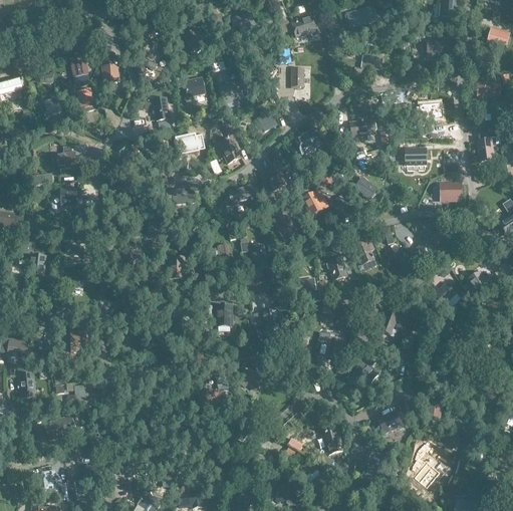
[(459,18),(459,10),(457,10),(457,0),(438,0),(438,16),(459,18)]
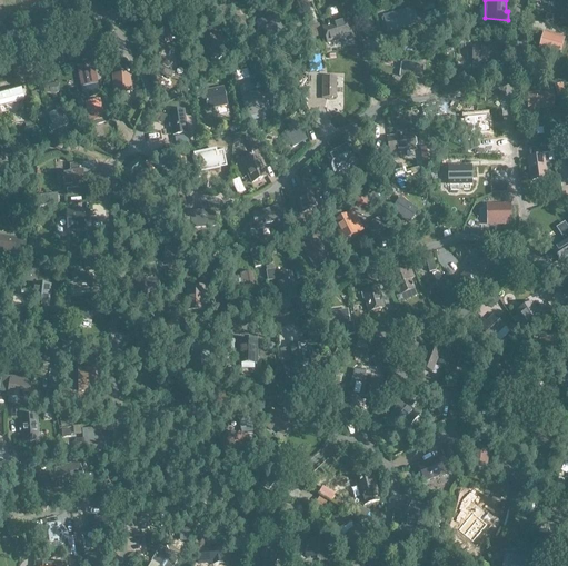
[(412,5),(382,13),(388,30),(418,20),(412,5)]
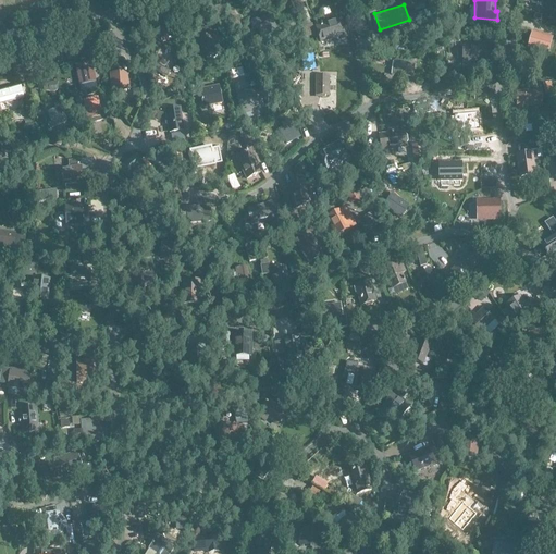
[(276,35),(271,13),(250,17),(251,24),(255,23),(256,25),(264,23),(268,37),(276,35)]
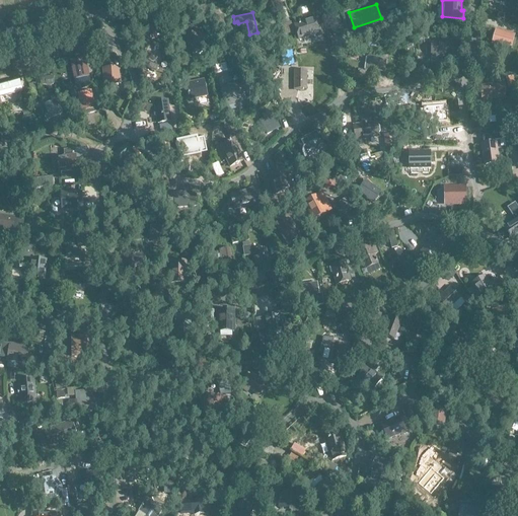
[(283,31),(293,29),(290,19),(289,19),(288,14),(280,16),(283,31)]
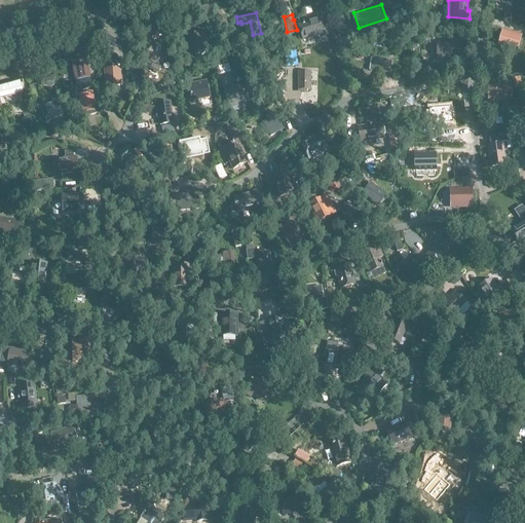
[(323,30),(319,15),(297,22),(301,36),(323,30)]
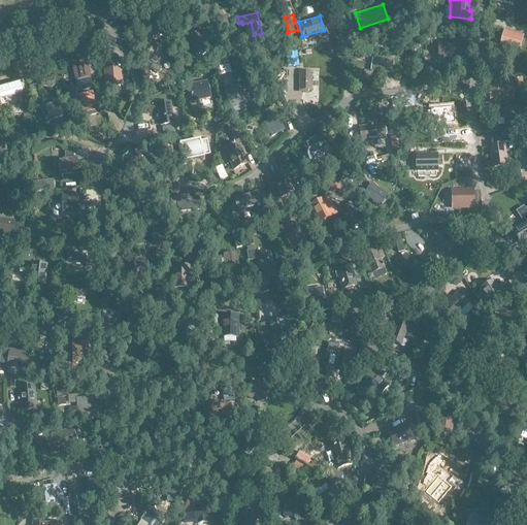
[(208,36),(203,28),(187,36),(197,56),(208,51),(206,46),(211,43),(208,36)]
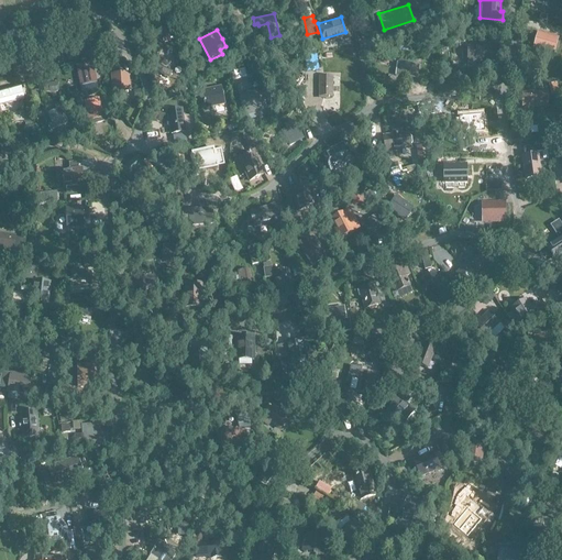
[(537,30),(532,48),(553,54),(559,36),(537,30)]
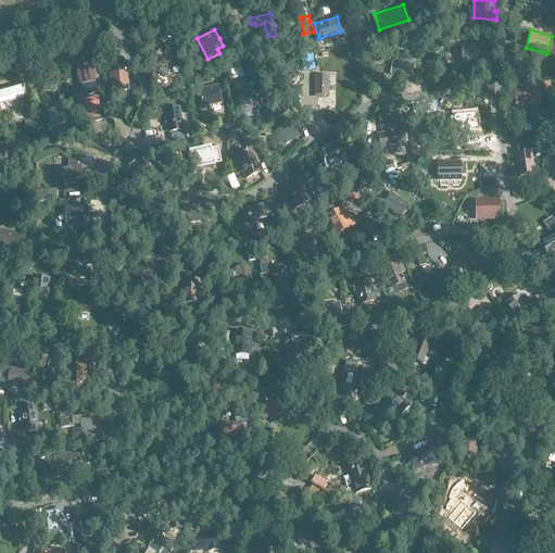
[(461,59),(486,59),(486,42),(461,42),(461,46),(459,48),(459,54),(461,55),(461,59)]
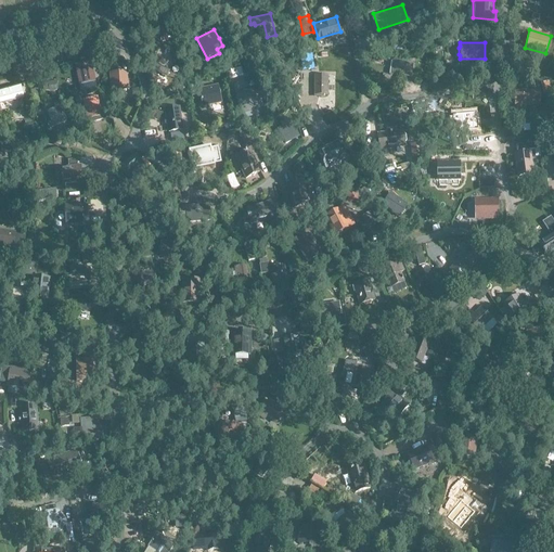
[(157,47),(145,54),(159,77),(172,69),(157,47)]
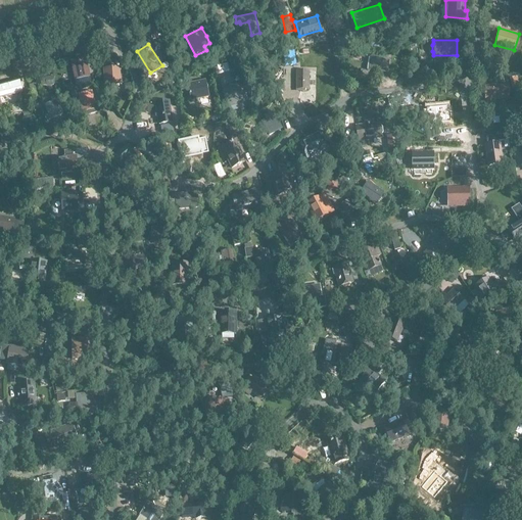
[(385,69),(387,57),(370,54),(368,67),(385,69)]
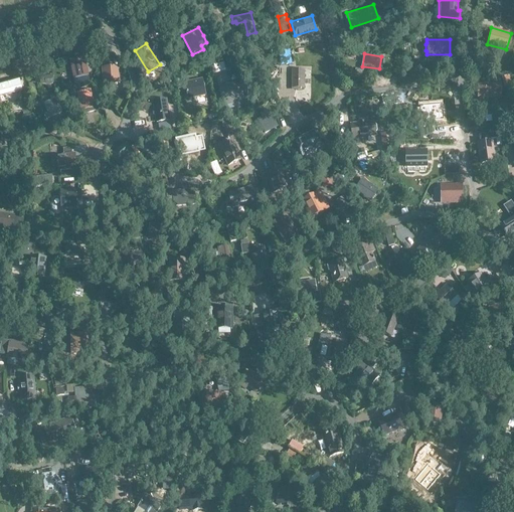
[(88,73),(83,54),(68,58),(72,76),(88,73)]
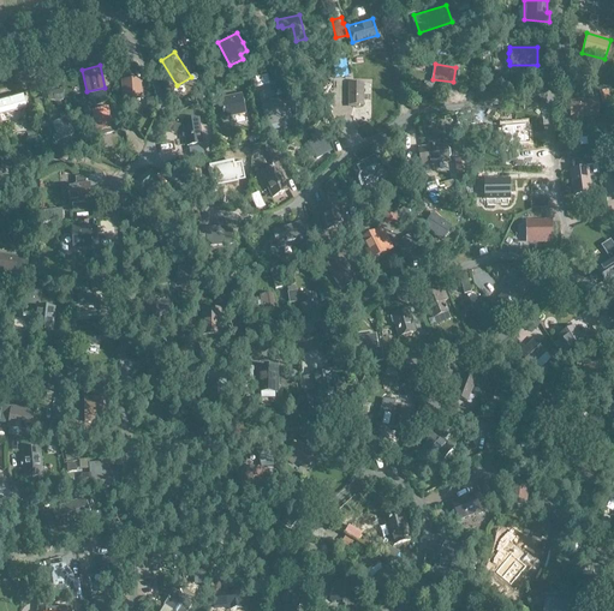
[(240,81),(248,79),(246,75),(239,76),(238,71),(234,70),(230,72),(231,77),(232,79),(233,83),(240,82),(240,81)]
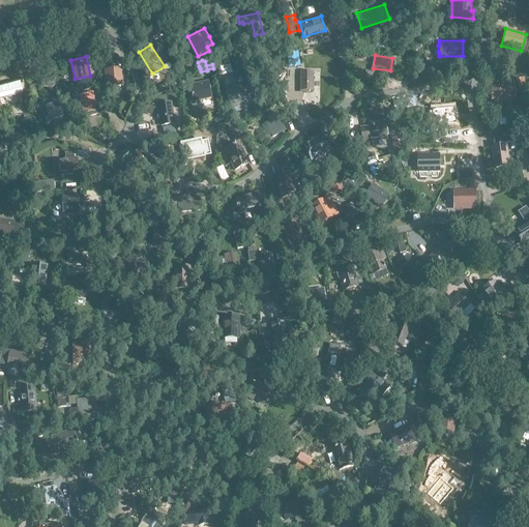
[(221,64),(223,72),(232,70),(230,62),(221,64)]
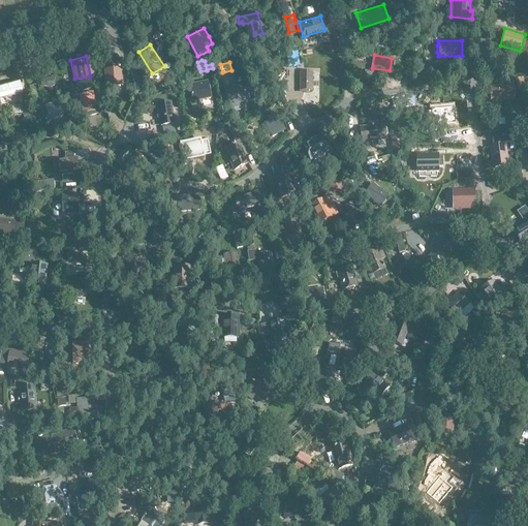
[(121,66),(104,67),(105,84),(122,83),(121,66)]
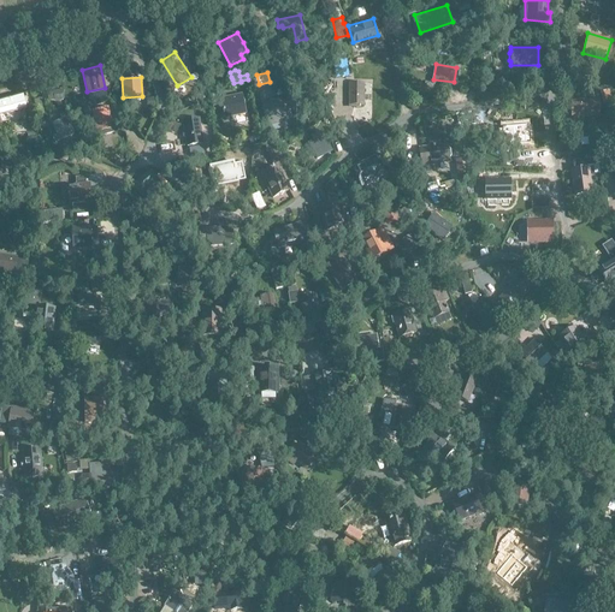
[(362,102),(364,79),(349,79),(348,101),(362,102)]
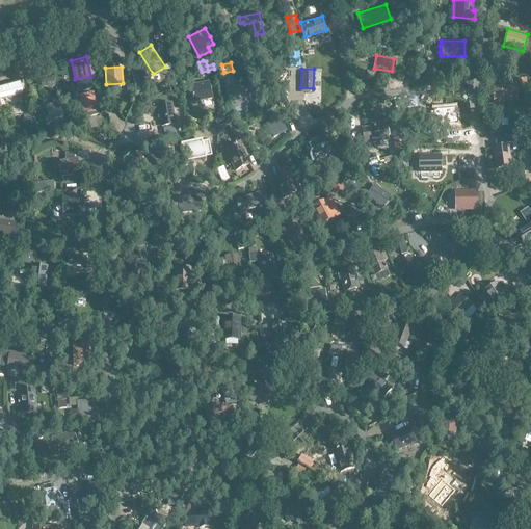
[(180,83),(189,82),(188,75),(179,76),(180,83)]
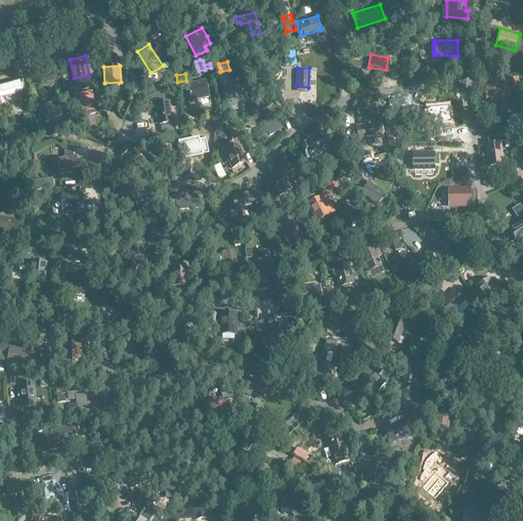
[(48,75),(40,76),(41,83),(49,82),(48,75)]
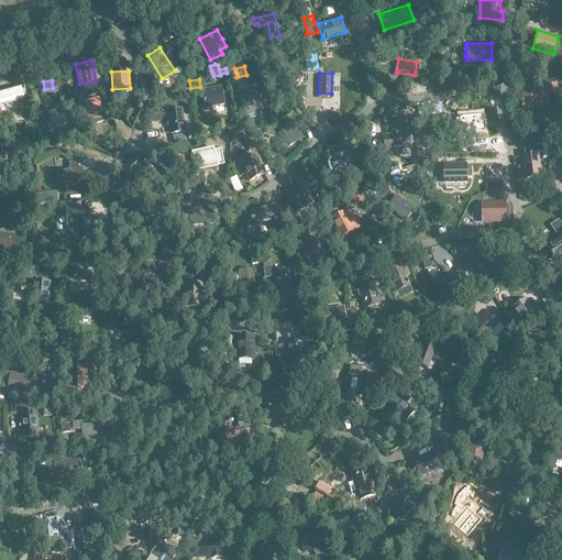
[(0,108),(11,105),(10,100),(23,96),(20,83),(0,88),(0,108)]
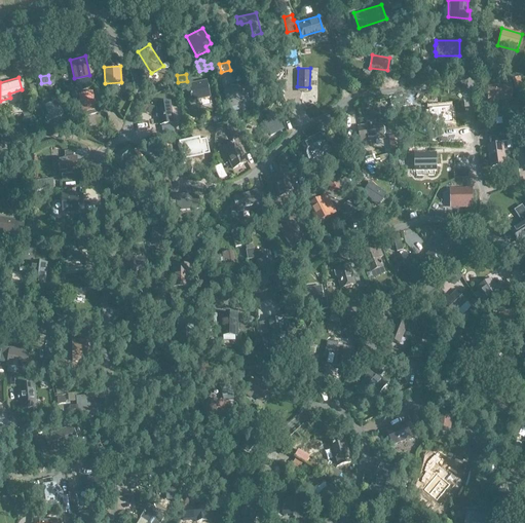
[(191,100),(210,96),(205,78),(188,82),(191,100)]
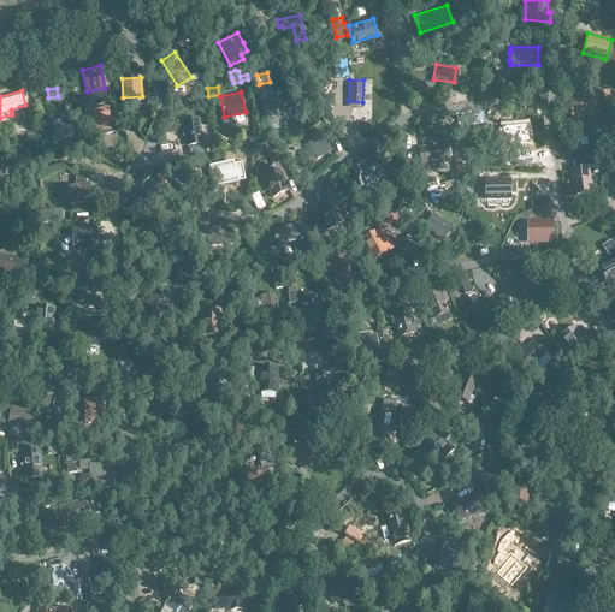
[(281,96),(261,100),(267,123),(285,119),(281,96)]
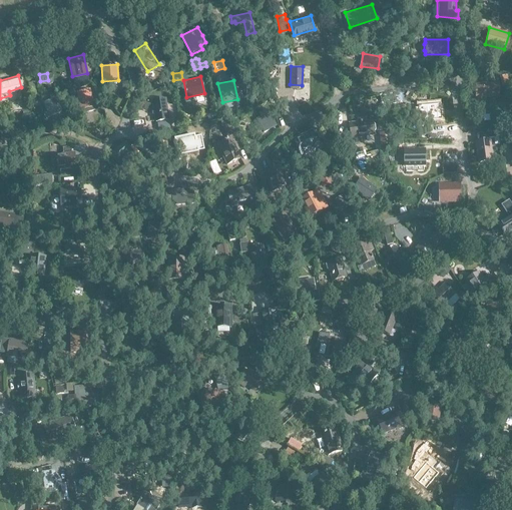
[(485,95),(498,97),(500,85),(478,82),(477,91),(485,92),(485,95)]
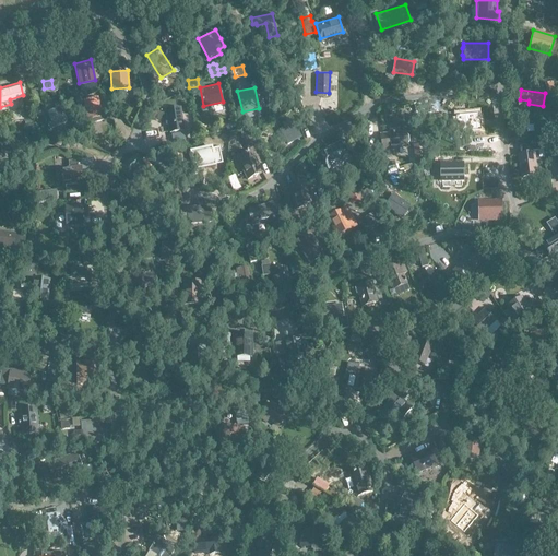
[(88,121),(105,117),(103,108),(99,109),(96,96),(83,99),(88,121)]
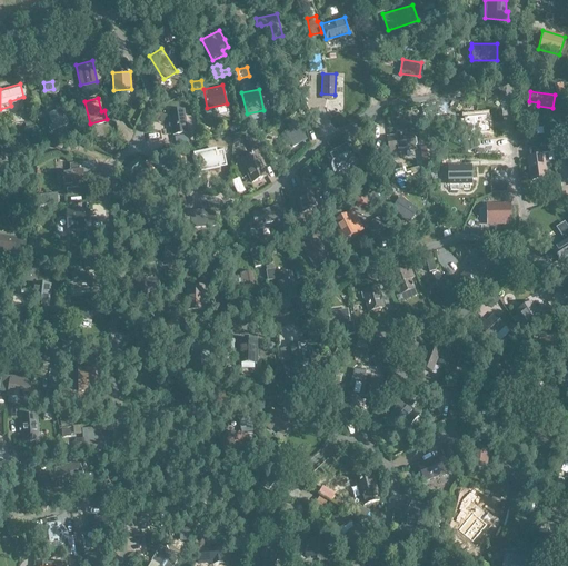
[(431,100),(420,103),(422,112),(434,109),(431,100)]
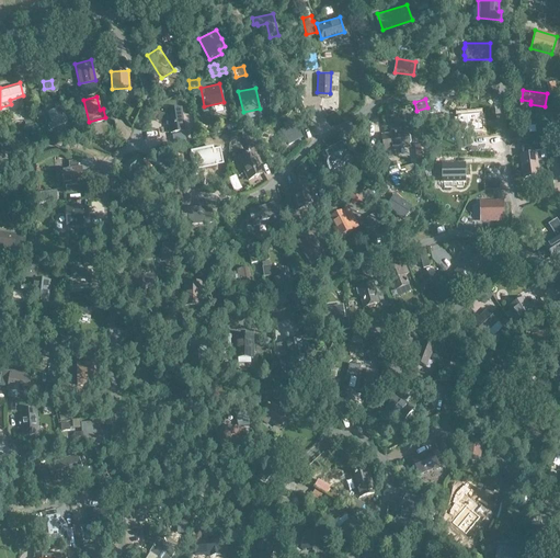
[(59,104),(46,111),(50,121),(47,123),(49,128),(67,120),(66,118),(59,104)]
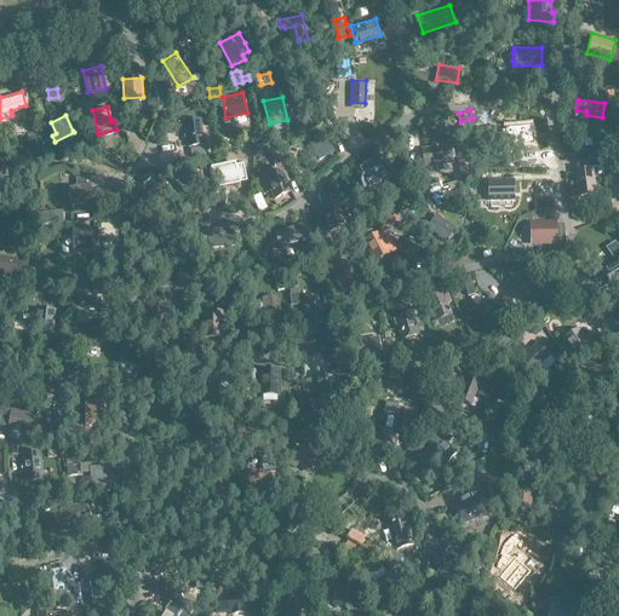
[(198,116),(182,119),(187,144),(202,142),(198,116)]
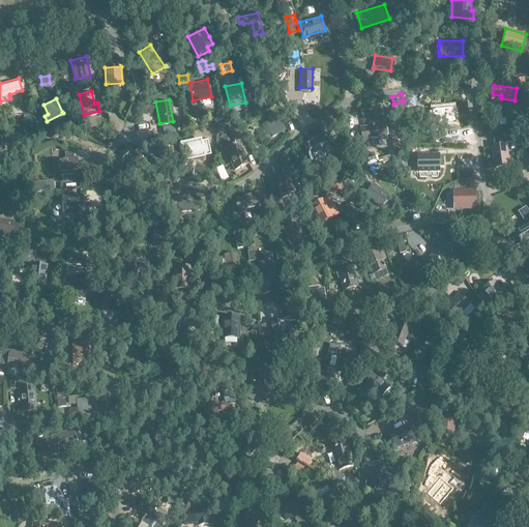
[(433,122),(456,121),(454,106),(432,107),(433,122)]
